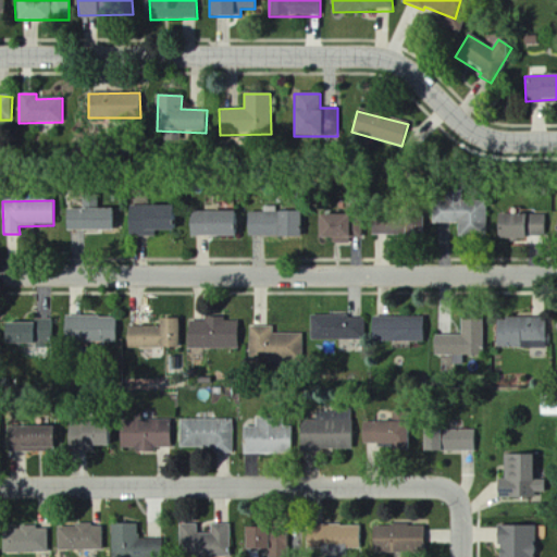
[(431,223),(457,224),(457,238),(486,239),(486,202),(432,201),(431,223)]
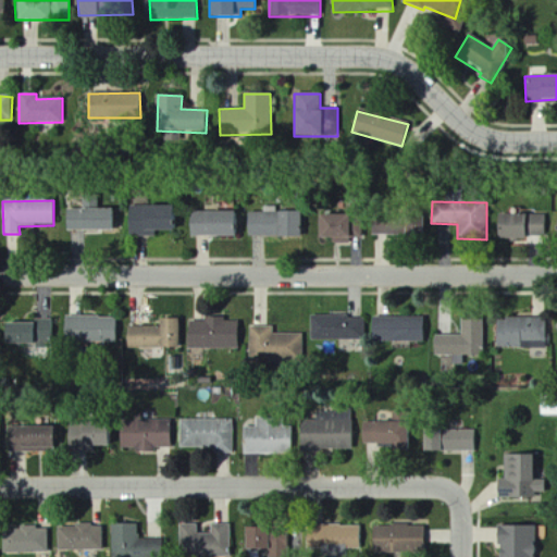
[(177,215),(171,215),(171,207),(128,206),(127,233),(177,235),(177,215)]
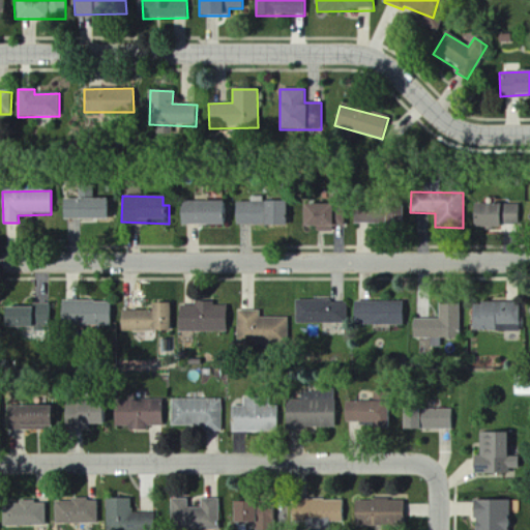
[(63,200),(63,219),(108,219),(107,200),(63,200)]
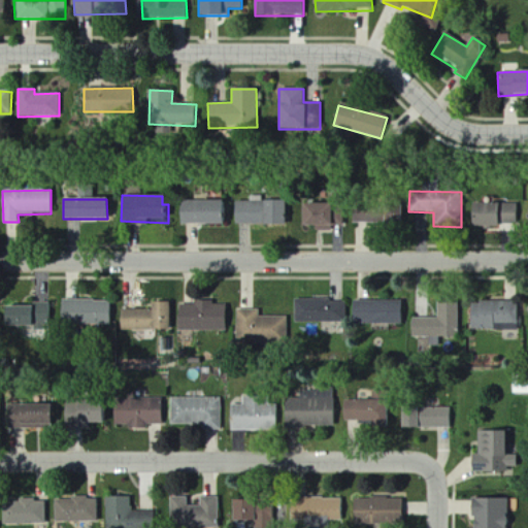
[(179,201),(179,225),(227,224),(226,201),(179,201)]
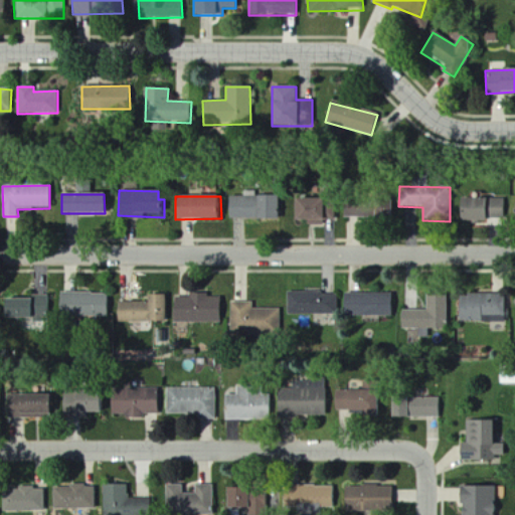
[(277,220),(277,197),(229,196),(228,219),(277,220)]
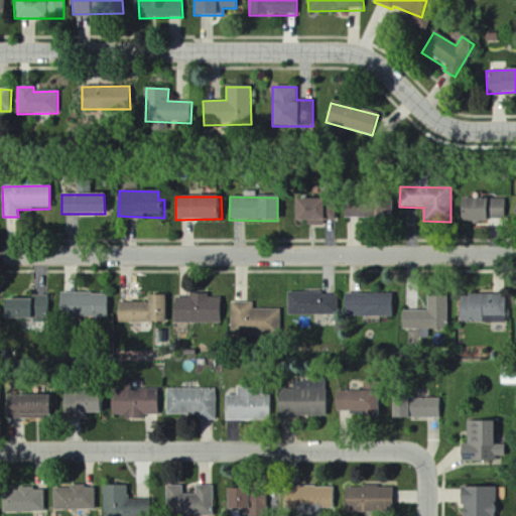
[(507,221),(507,199),(459,200),(459,222),(507,221)]
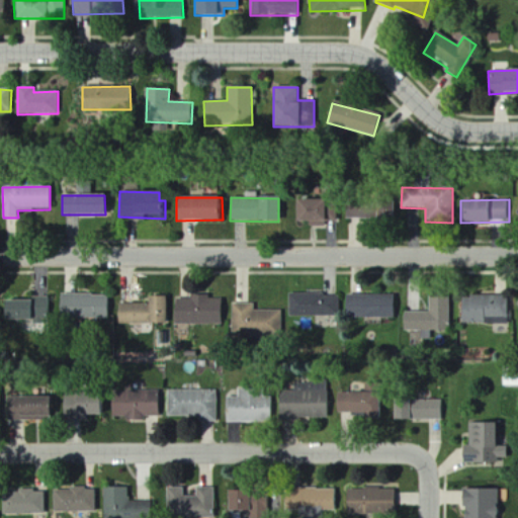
[(293,223),(323,222),(322,200),(293,201),(293,223)]
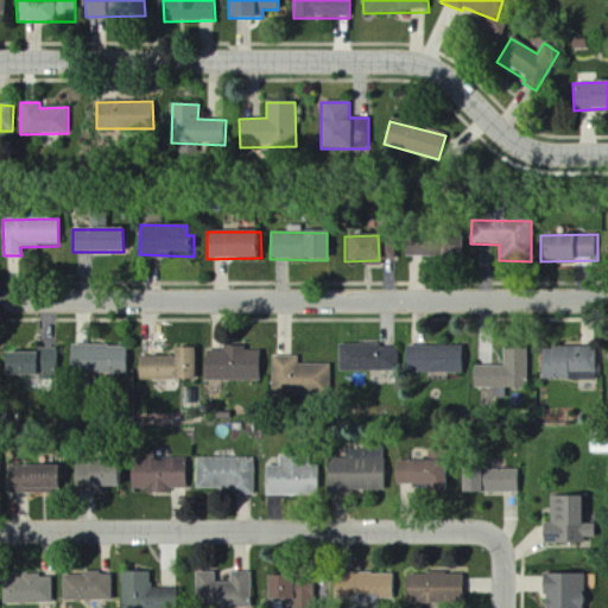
[(460,257),(458,236),(404,238),(405,258),(460,257)]
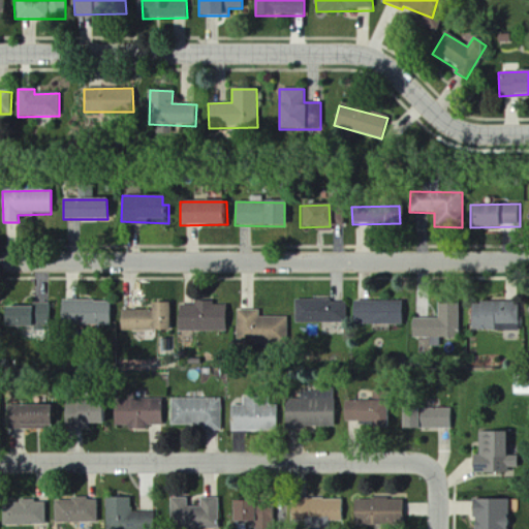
[(110,325),(110,302),(61,301),(61,324),(110,325)]
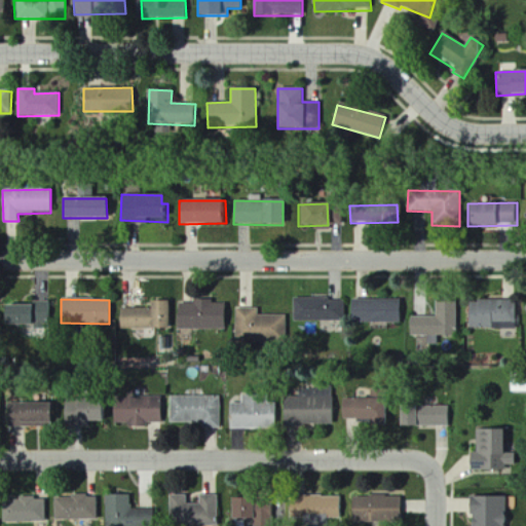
[(344,300),(293,299),(293,321),(344,322),(344,300)]
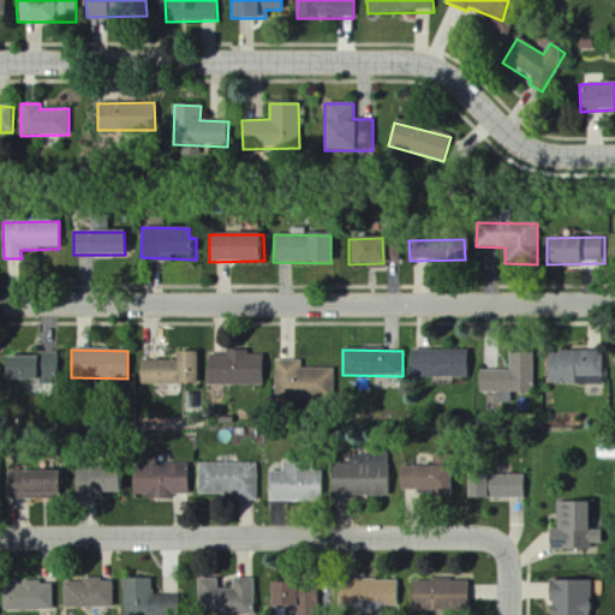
[(467,378),(467,352),(410,351),(408,376),(467,378)]
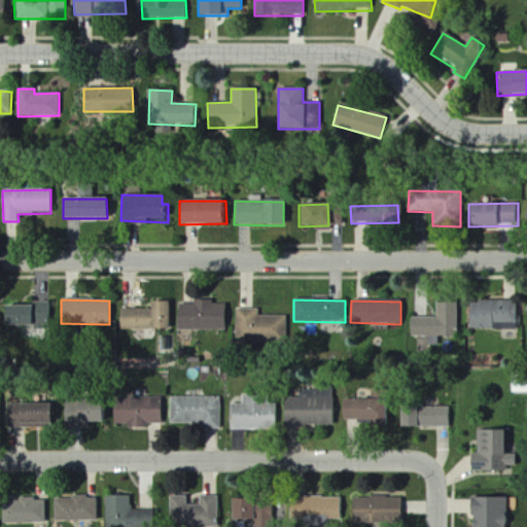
[(518,329),(518,301),(468,302),(469,330),(518,329)]
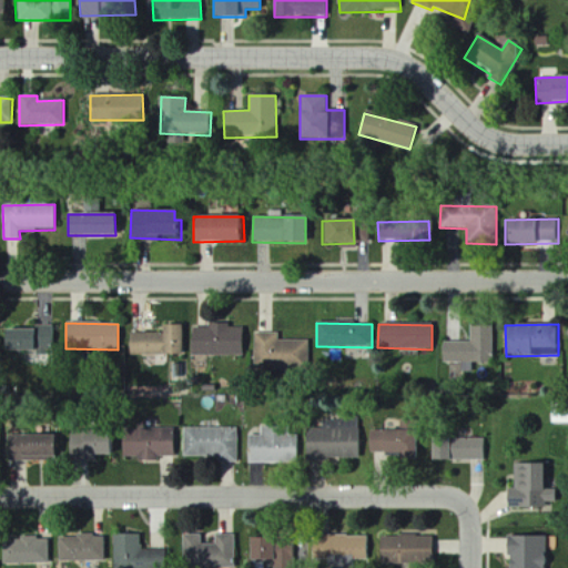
[(56,351),(54,325),(32,326),(32,330),(2,331),(2,351),(56,351)]
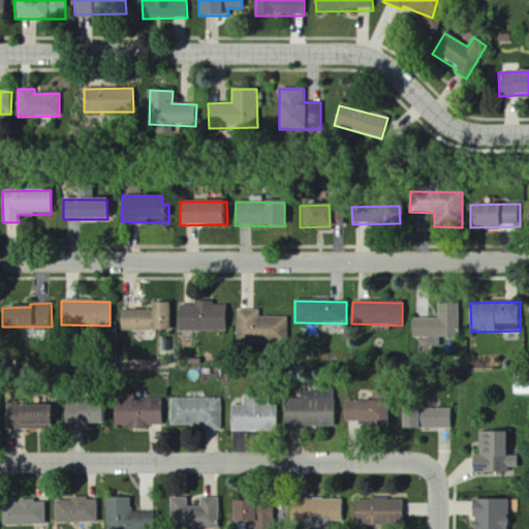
[(169,330),(168,303),(151,304),(151,310),(120,311),(121,332),(169,330)]
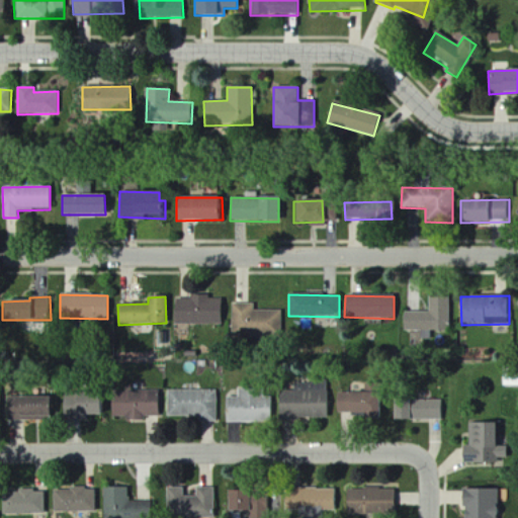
[(174,325),(222,326),(222,299),(209,298),(209,297),(175,297),(174,325)]
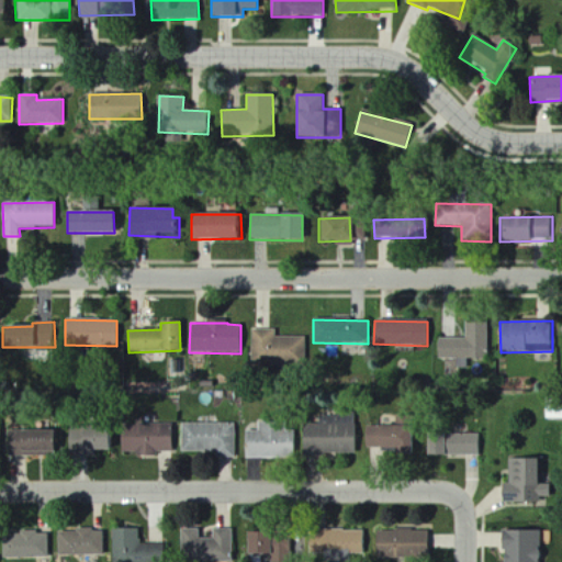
[(487,324),(465,324),(465,339),(438,339),(438,359),(458,359),(458,368),(468,369),(468,359),(487,359),(487,324)]
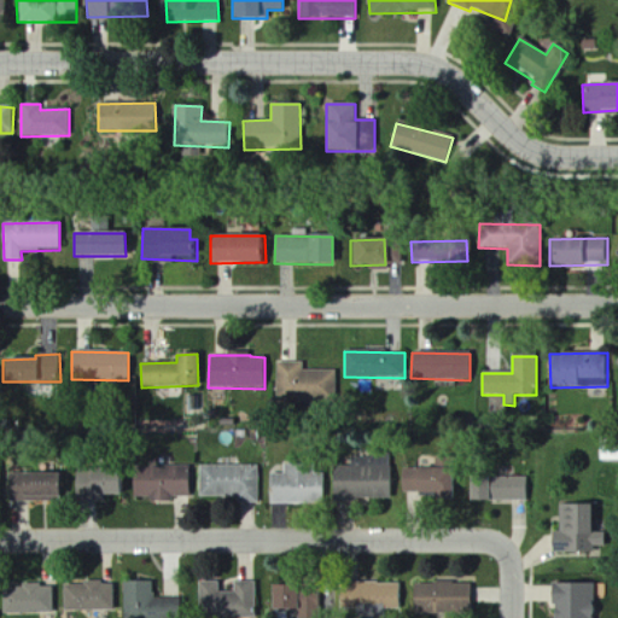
[(304,372),(303,362),(278,363),(279,403),(337,402),(336,371),(304,372)]
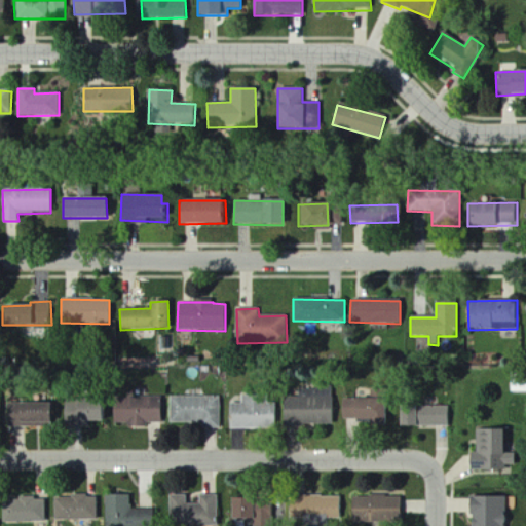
[(334,423),(333,392),(283,393),(283,424),(334,423)]
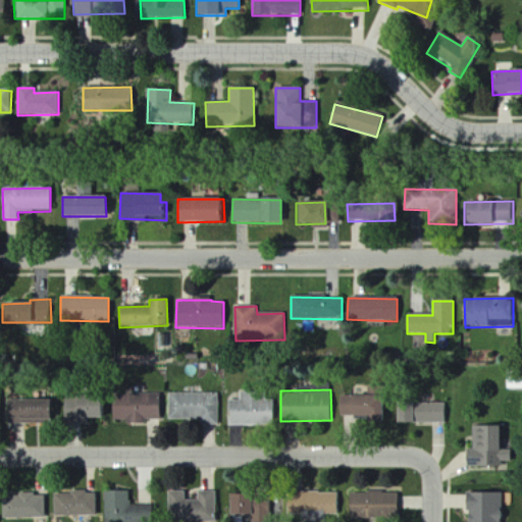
[(159,394),(112,395),(113,423),(160,422),(159,394)]
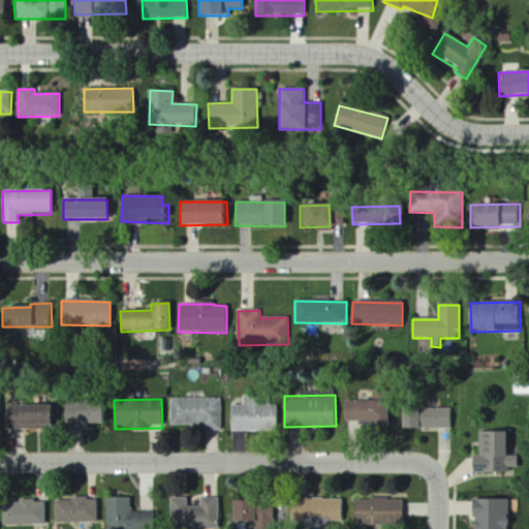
[(221,431),(221,399),(170,400),(170,426),(203,426),(203,431),(221,431)]
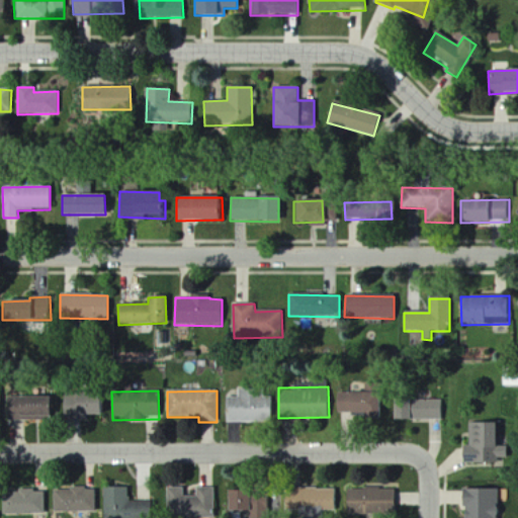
[(337,413),(349,413),(349,418),(376,419),(376,394),(337,393),(337,413)]
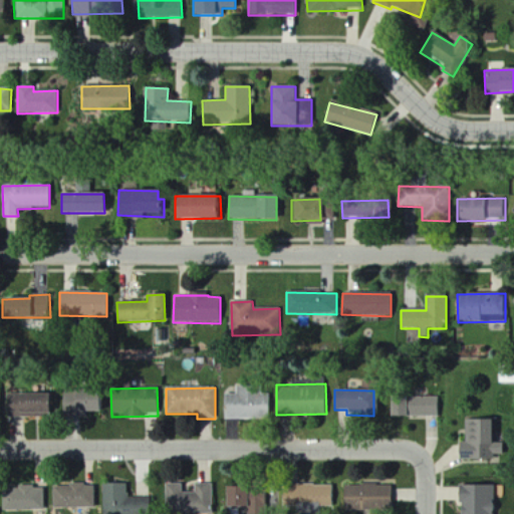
[(61,393),(62,413),(103,412),(103,392),(61,393)]
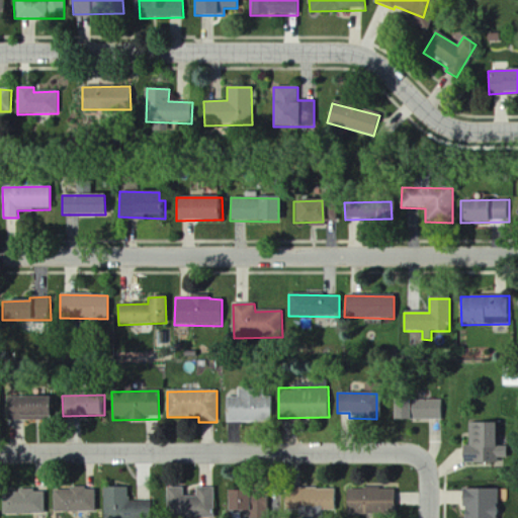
[(226,399),(226,423),(273,422),(272,396),(239,397),(239,398),(226,399)]
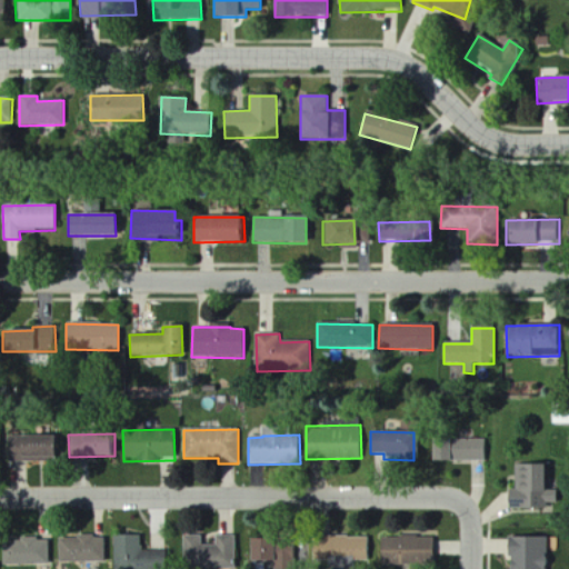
[(59,438),(8,437),(8,460),(58,461),(59,438)]
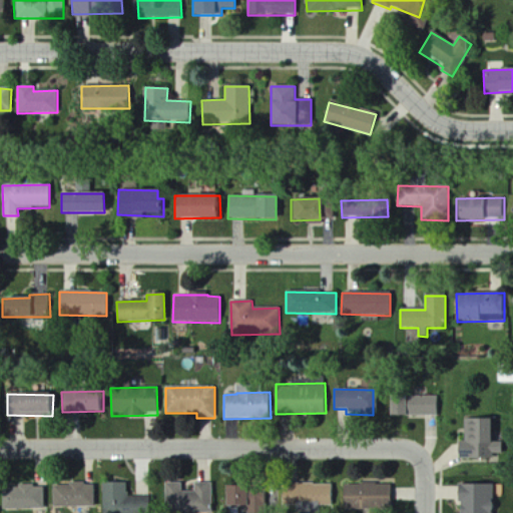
[(437,416),(437,397),(389,396),(388,416),(437,416)]
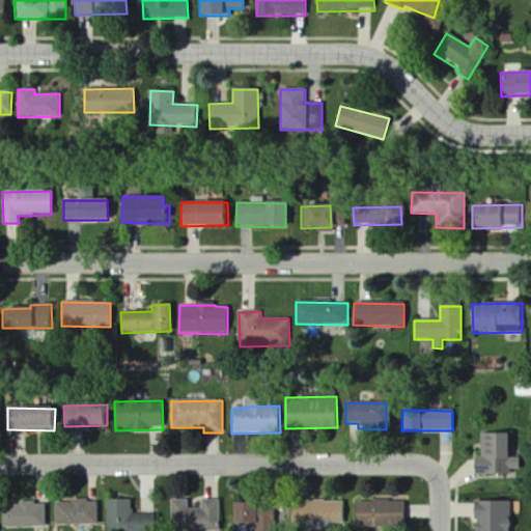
[(506,435),(481,435),(481,458),(473,458),(474,476),(510,476),(510,471),(520,471),(520,458),(507,458),(506,435)]
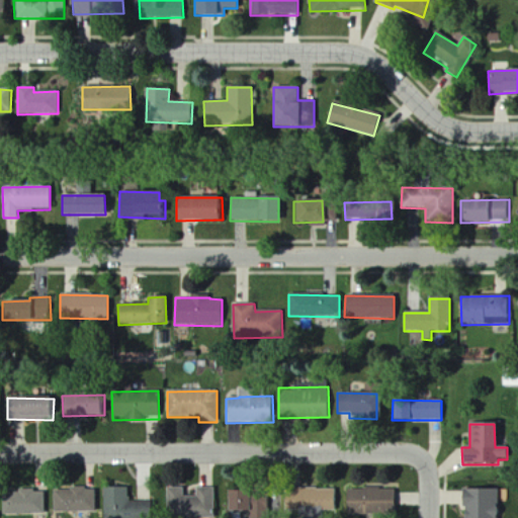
[(103,517),(104,517),(152,517),(152,502),(128,502),(128,488),(104,488),(103,517)]
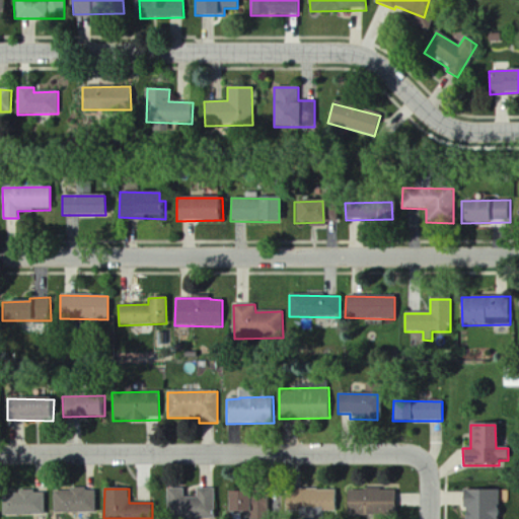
[(95,490),(53,491),(54,513),(95,513),(95,490)]
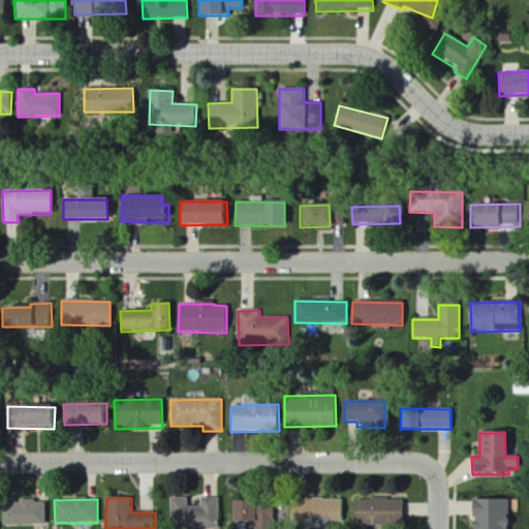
[(170,528),(172,528),(219,528),(219,499),(200,499),(200,507),(187,508),(187,499),(170,499),(170,528)]
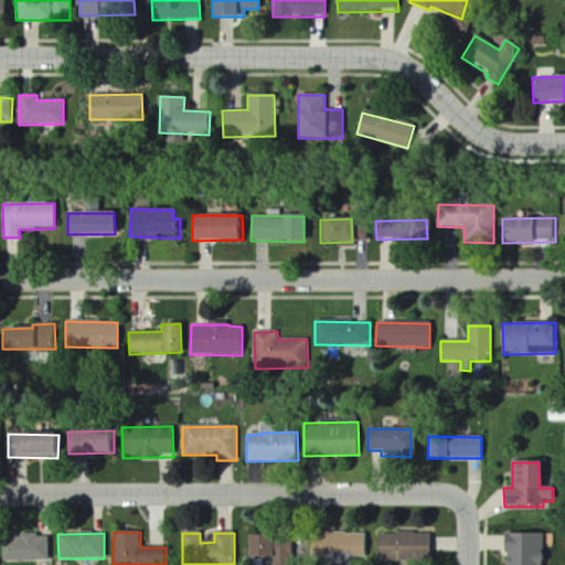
[(377,534),(377,562),(432,561),(432,533),(377,534)]
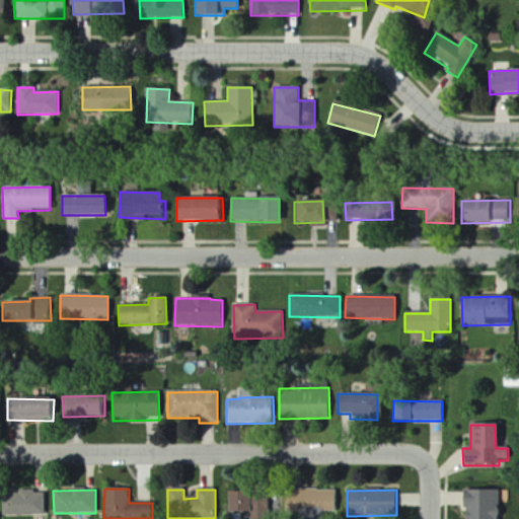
[(337,511),(336,491),(286,491),(286,512),(337,511)]
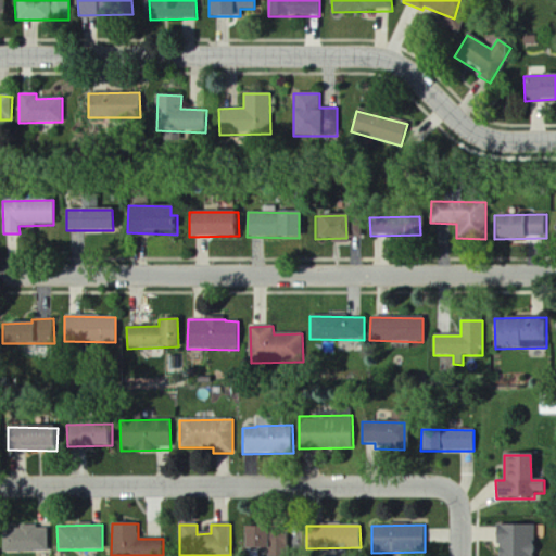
[(534,555),(534,526),(497,527),(497,555),(534,555)]
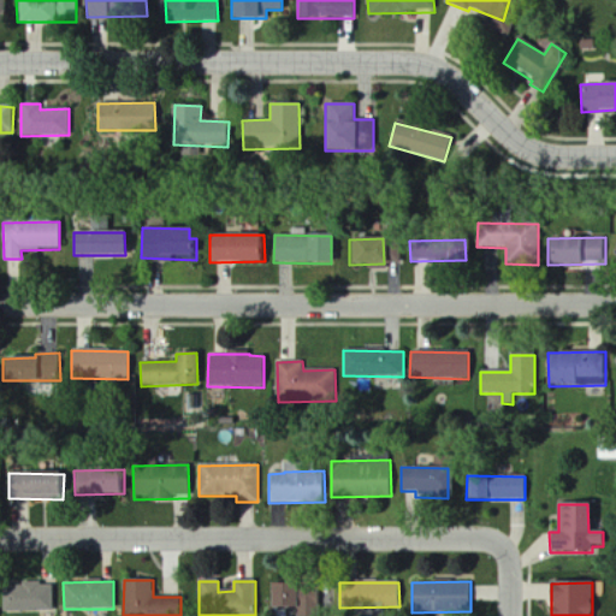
[(52,612),(53,584),(3,584),(1,611),(52,612)]
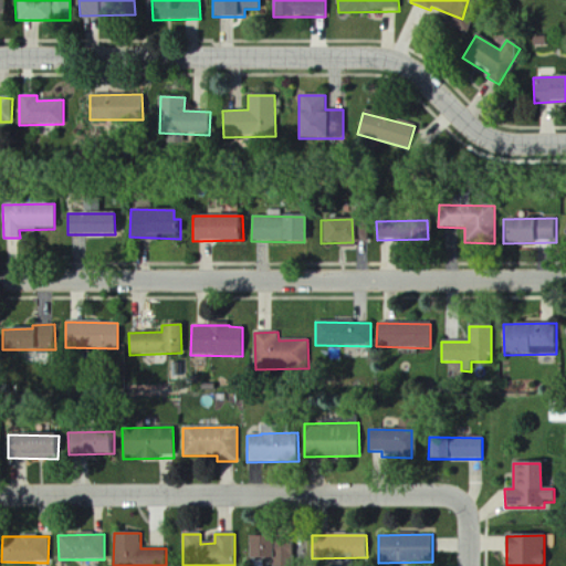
[(249,537),(249,559),(295,559),(295,537),(249,537)]
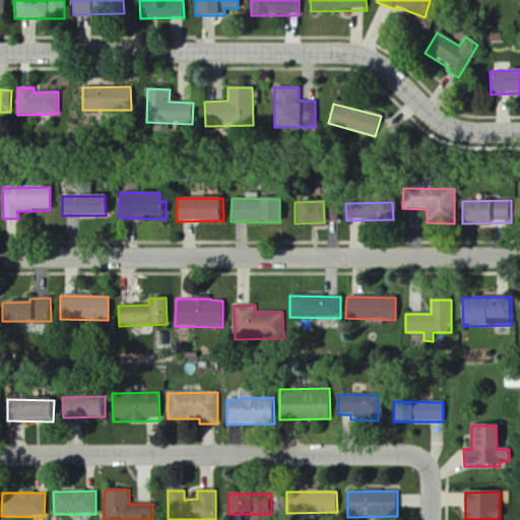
All buildings are outlined.
